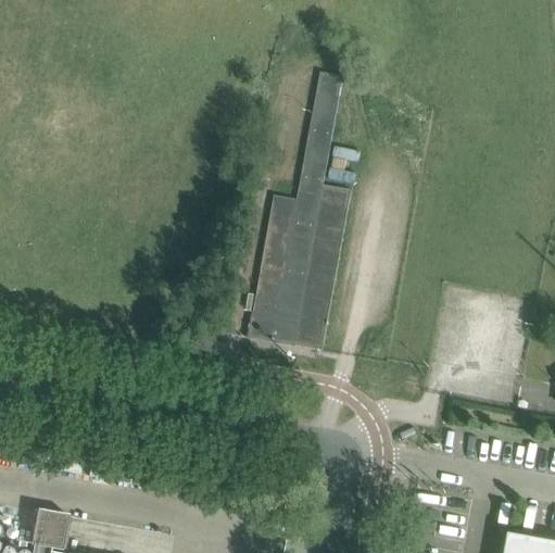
[(247,334),(246,336),(294,344),(294,343),(320,348),(350,188),(322,183),(342,75),(319,71),(295,198),(272,193),(252,313),(251,313),(247,334)]
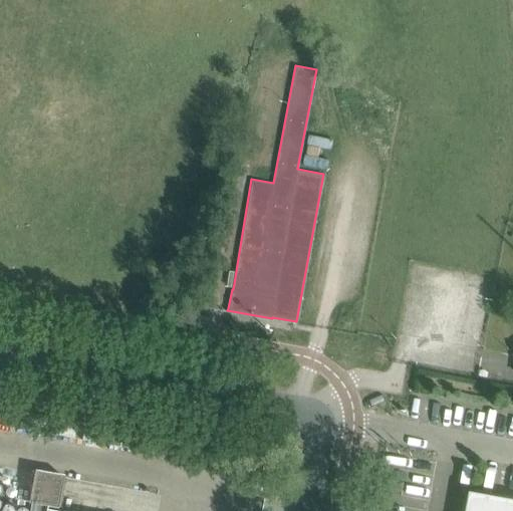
[(14,410),(12,425),(71,435),(74,420),(14,410)]
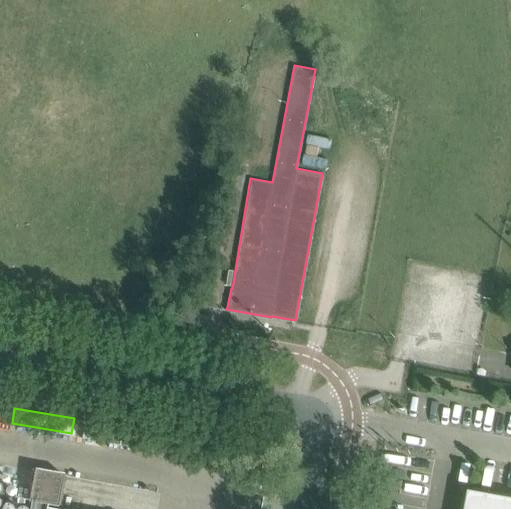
[(119,443),(122,425),(113,423),(109,442),(119,443)]
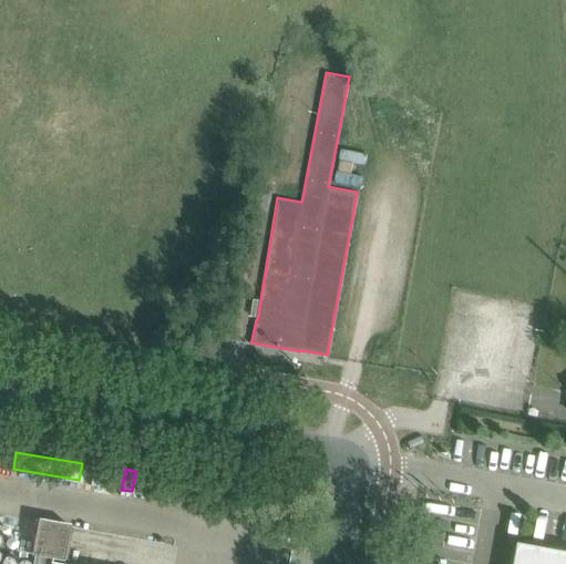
[(61,563),(50,562),(50,559),(62,560),(69,523),(37,518),(30,554),(32,555),(30,563),(61,563)]
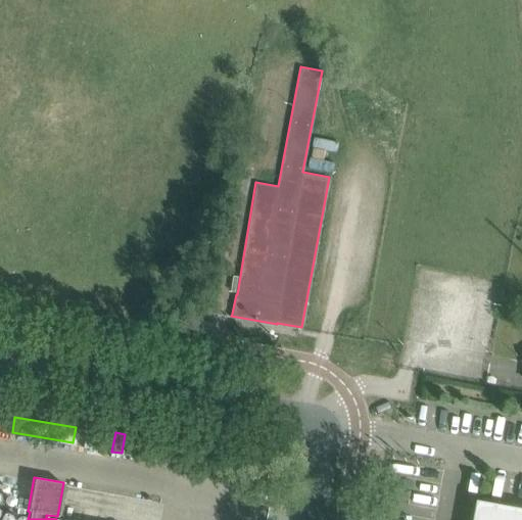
[(521,519),(521,508),(477,501),(473,519),(521,519)]
